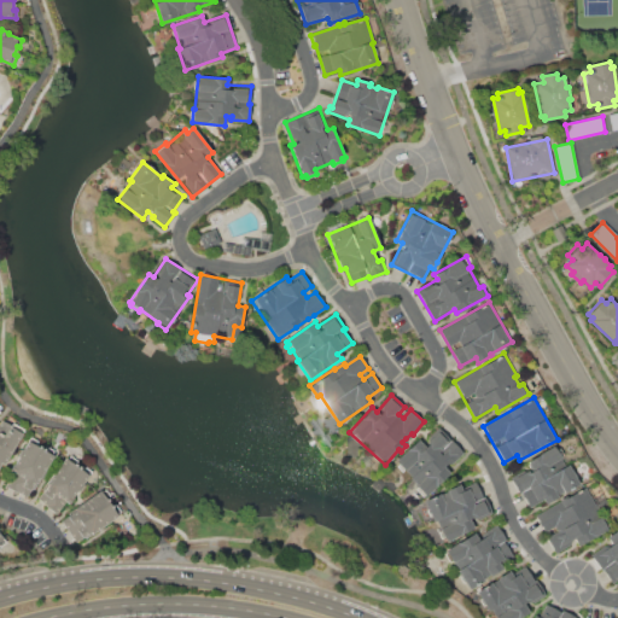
[(0,419),(5,421),(9,415),(16,419),(13,424),(24,430),(5,465),(1,464),(0,465),(0,419)]
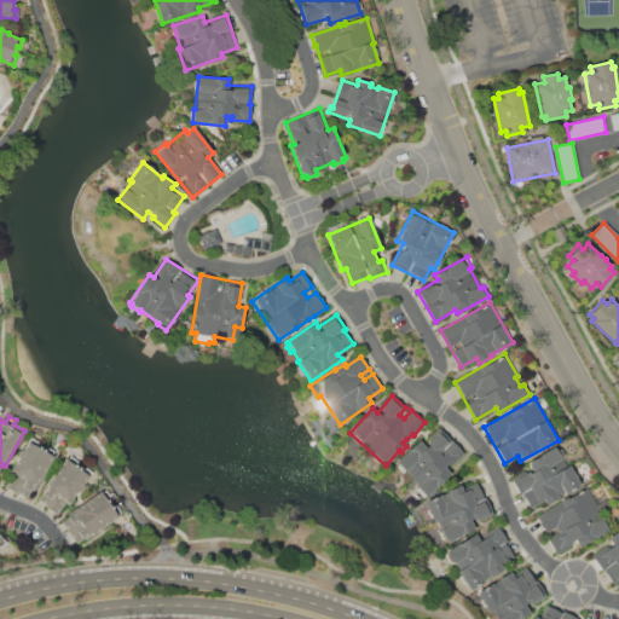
[(447,470),(451,473),(424,498),(416,490),(417,489),(394,464),(420,440),(423,444),(440,428),(464,455),(447,470)]
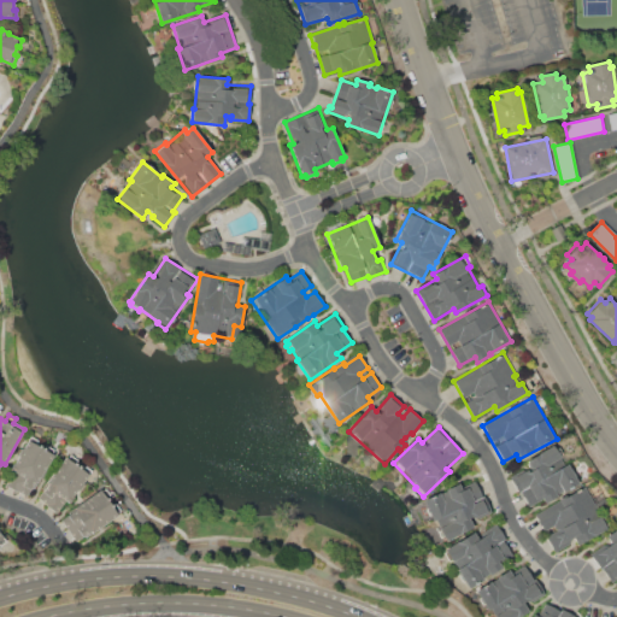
[(30,436),(58,452),(33,497),(28,494),(25,498),(7,486),(15,472),(10,470),(13,463),(15,463),(30,436)]
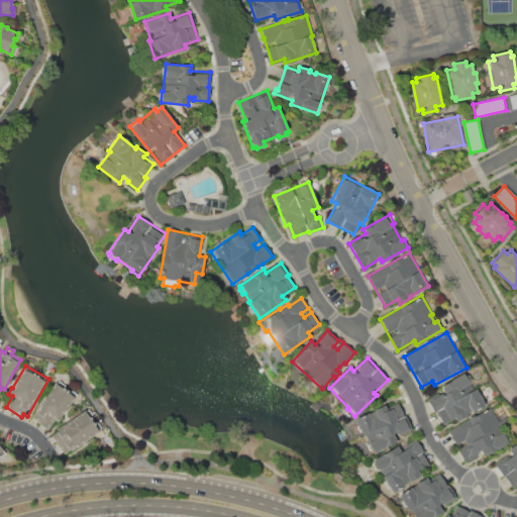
[(444,392),(441,386),(463,373),(474,389),(476,388),(485,405),(457,421),(454,417),(443,424),(436,411),(434,413),(429,404),(431,403),(430,400),(444,392)]
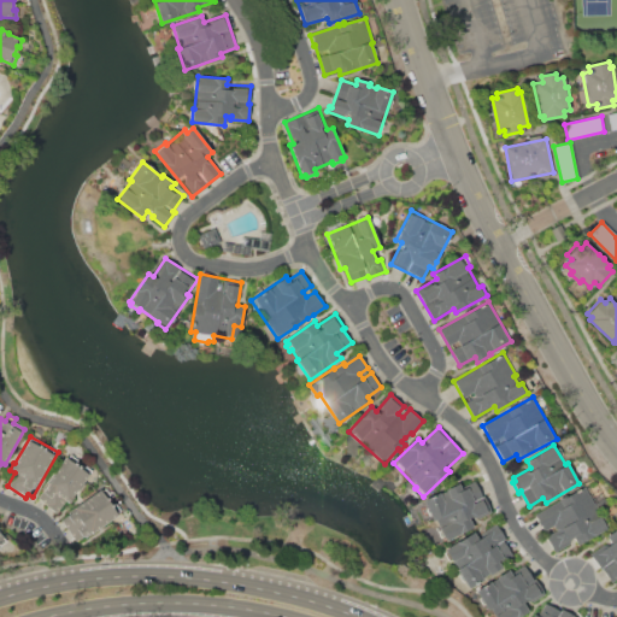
[(65,500),(56,512),(37,498),(42,491),(40,489),(65,457),(68,458),(70,454),(77,459),(75,463),(83,470),(86,466),(92,470),(88,474),(90,475),(69,503),(65,500)]
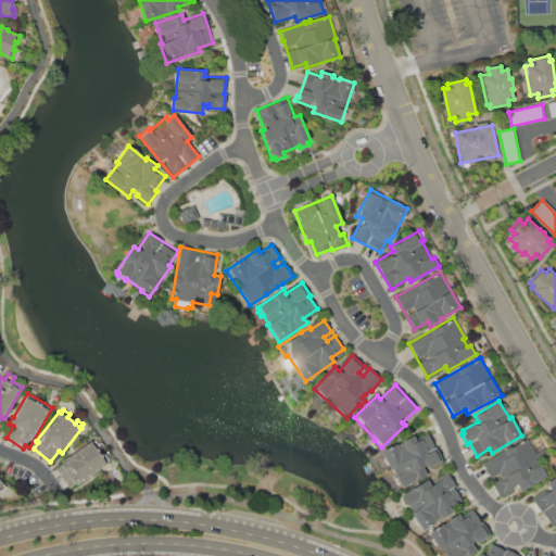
[(428,433),(443,462),(430,468),(432,472),(400,489),(380,451),(414,434),(416,440),(428,433)]
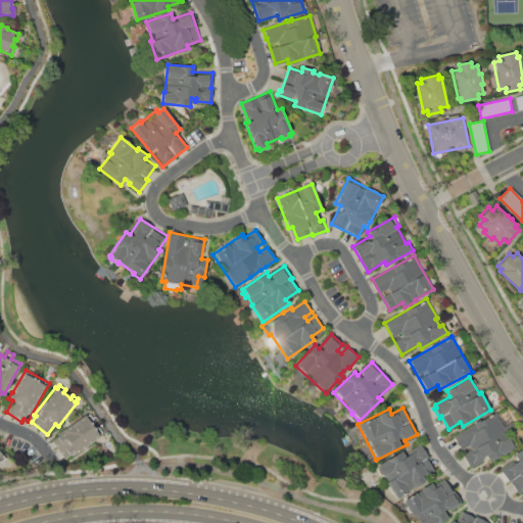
[(454,436),(474,425),(473,423),(478,420),(479,422),(495,413),(515,447),(489,462),(487,458),(470,467),(454,436)]
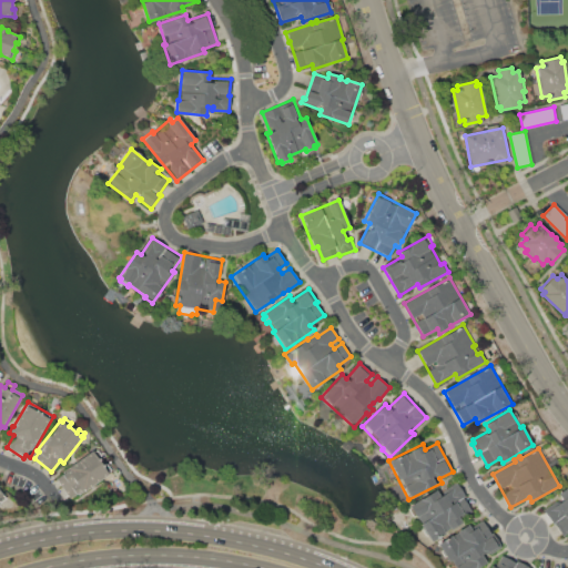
[(78,493),(69,498),(56,478),(70,469),(68,467),(91,452),(92,453),(97,450),(101,456),(99,457),(104,466),(107,464),(111,469),(108,472),(110,474),(79,494),(78,493)]
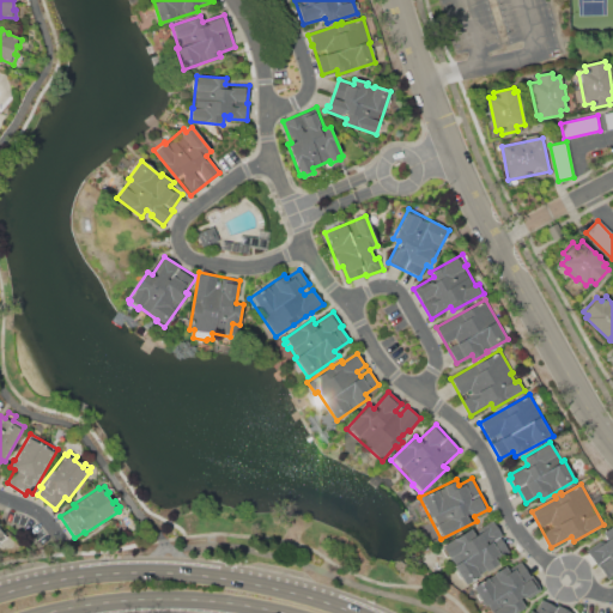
[(441,547),(471,529),(474,533),(493,521),(502,535),(499,536),(510,554),(493,565),(463,584),(456,571),(457,571),(449,557),(447,558),(441,547)]
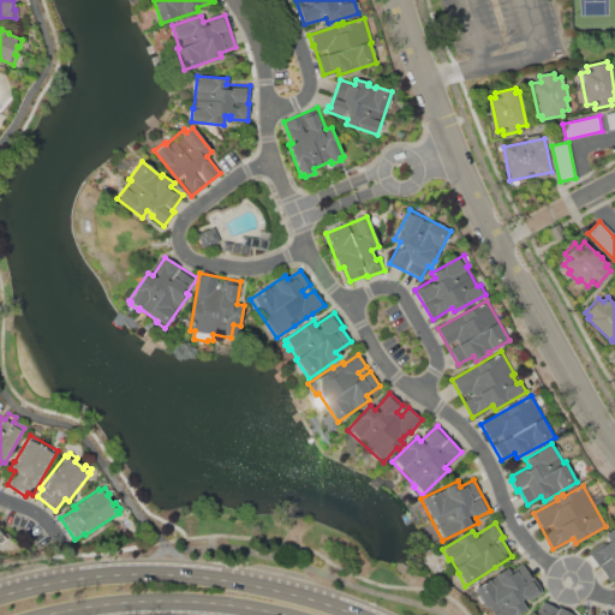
[(614,577),(609,581),(591,555),(609,542),(603,535),(614,525),(614,577)]
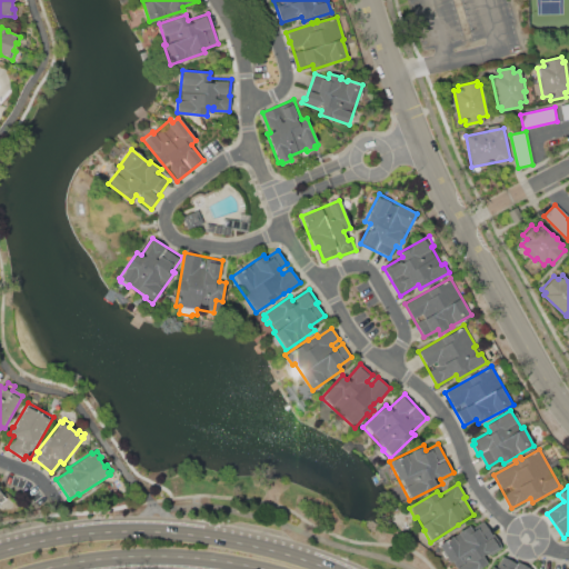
[(453,568),(439,543),(470,525),(472,529),(483,521),(491,536),(493,533),(501,546),(483,557),(487,562),(476,568),(453,568)]
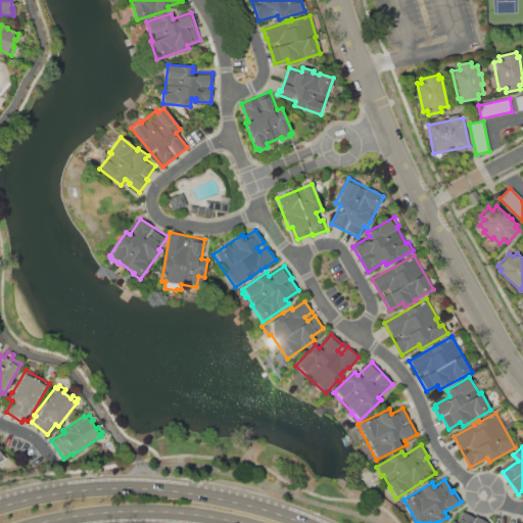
[(449,522),(452,520),(456,522),(462,511),(475,518),(476,516),(489,522),(449,522)]
